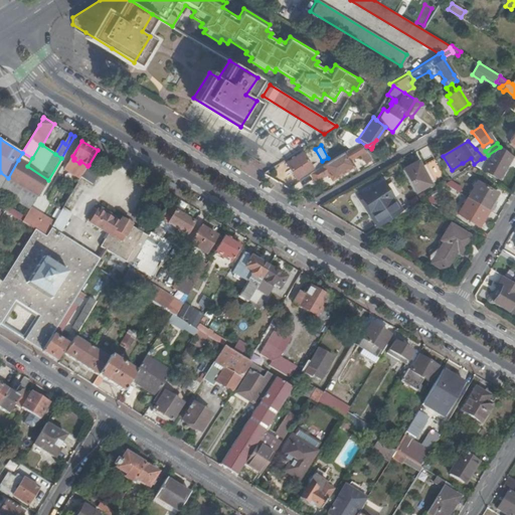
[(485,151),(481,145),(476,149),(484,158),(488,155),(485,151)]
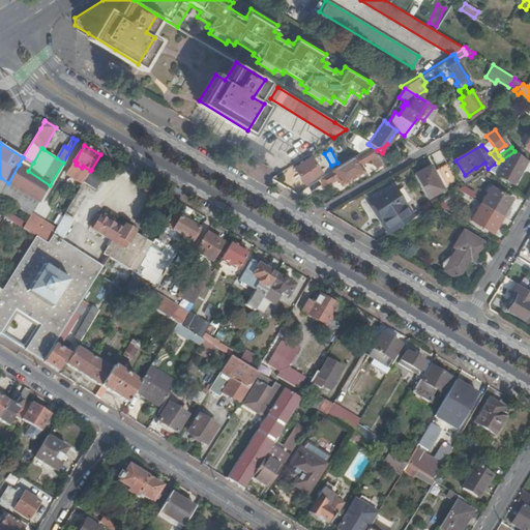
[(385,162),(367,150),(316,178),(321,187),(336,179),(340,184),(362,172),(358,166),(369,159),(375,168),(385,162)]
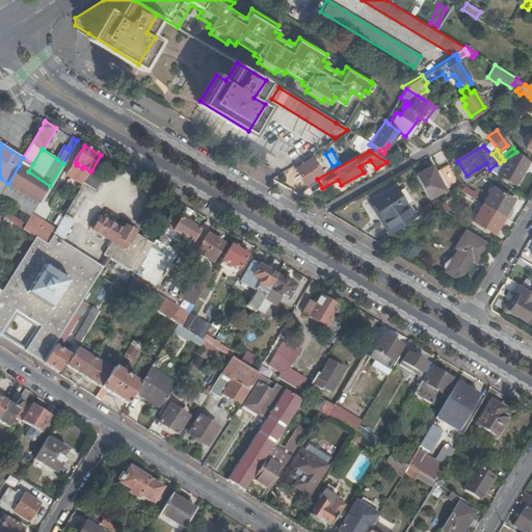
[(504,179),(515,185),(529,161),(519,154),(516,152),(504,160),(504,161),(498,165),(497,164),(489,169),(487,170),(504,179)]
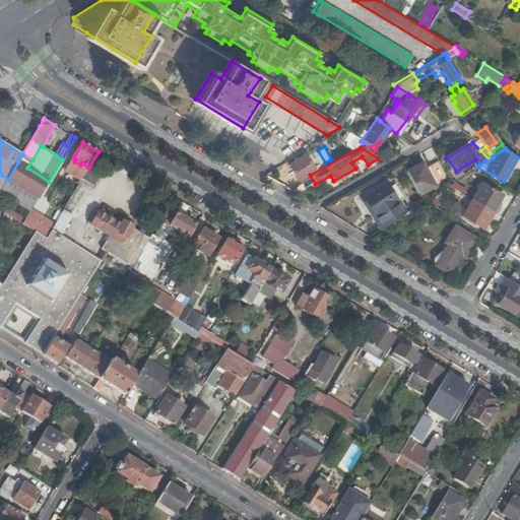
[(22,153),(22,154),(18,161),(27,168),(33,159),(22,153)]
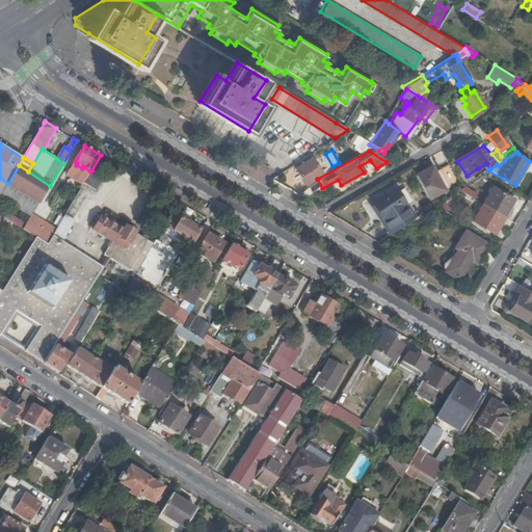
[(306,185),(322,174),(311,157),(294,168),(306,185)]
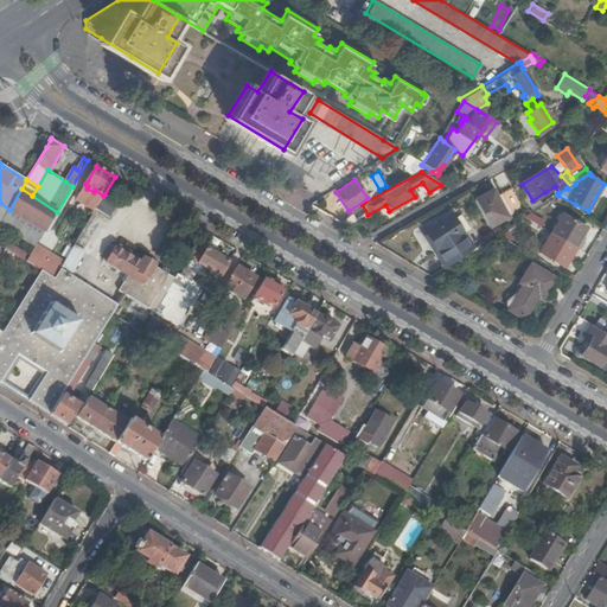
[(491,191),(473,200),(487,227),(524,205),(513,186),(500,195),(504,200),(499,204),(494,197),(491,191)]
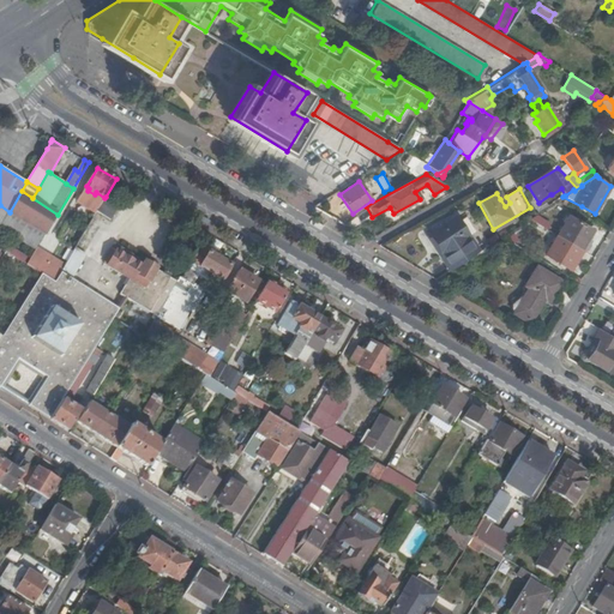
[(32,198),(22,191),(10,212),(25,223),(46,235),(58,215),(32,198)]
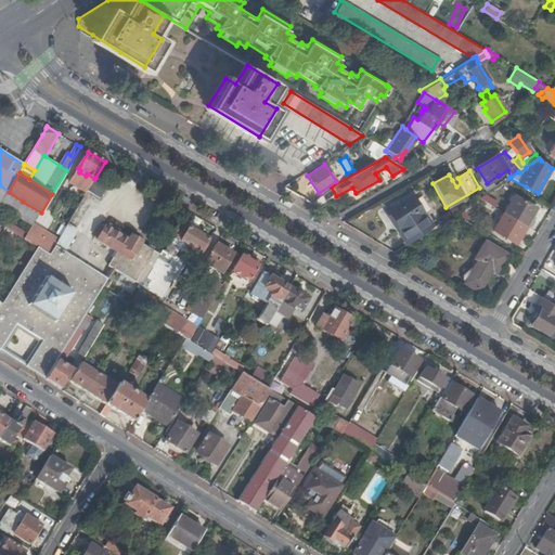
[(95,178),(94,179),(86,194),(99,202),(108,185),(95,178)]
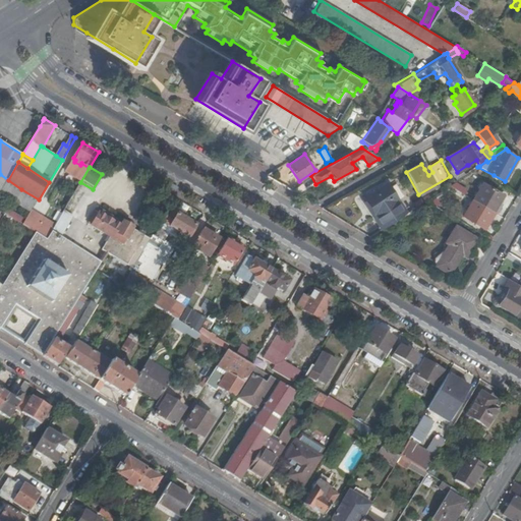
[(21,189),(8,180),(0,192),(0,210),(5,214),(23,225),(26,219),(3,204),(7,197),(31,212),(32,211),(39,199),(21,189)]
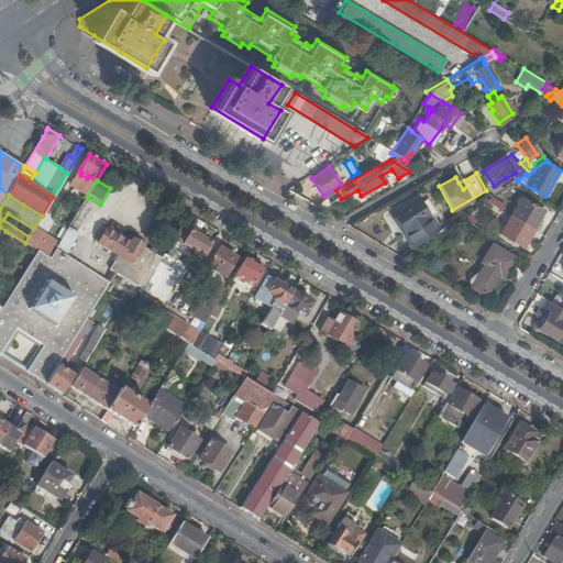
[(403,231),(400,232),(410,249),(444,227),(423,195),(392,213),(403,231)]
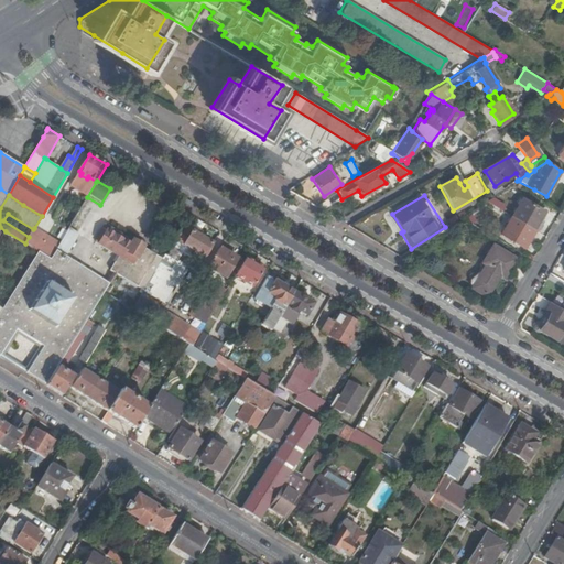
[(494,199),(487,203),(501,212),(505,206),(494,199)]
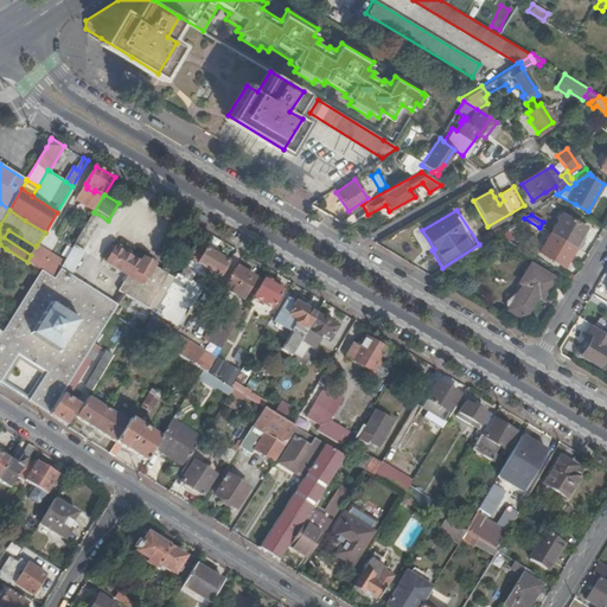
[(585,229),(562,215),(550,234),(573,248),(585,229)]
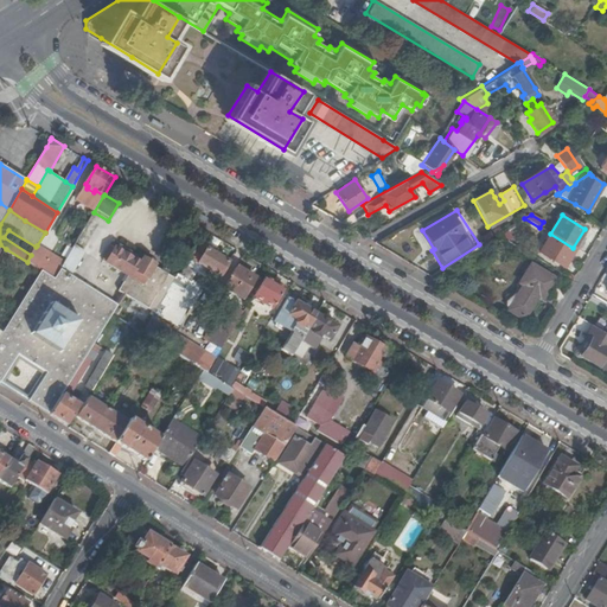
[(100,221),(91,216),(64,262),(61,267),(71,273),(84,251),(82,250),(100,221)]
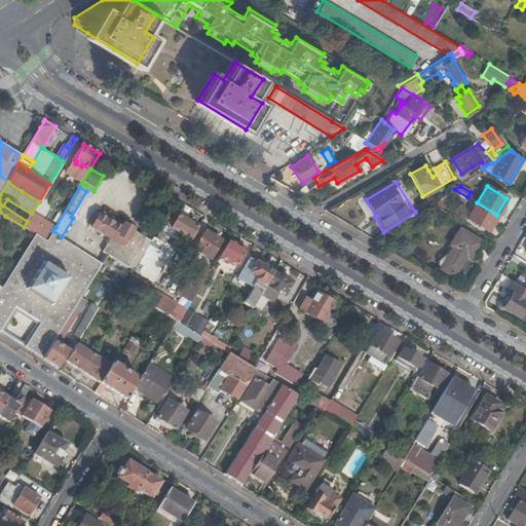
[(161,205),(167,210),(176,198),(167,194),(161,205)]
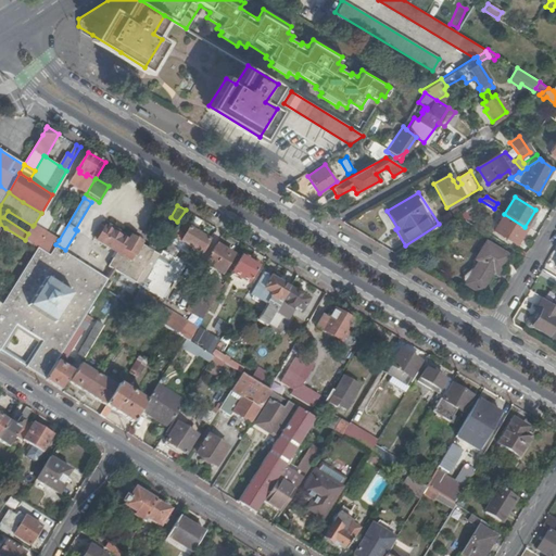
[(539,212),(535,210),(525,227),(528,229),(539,212)]
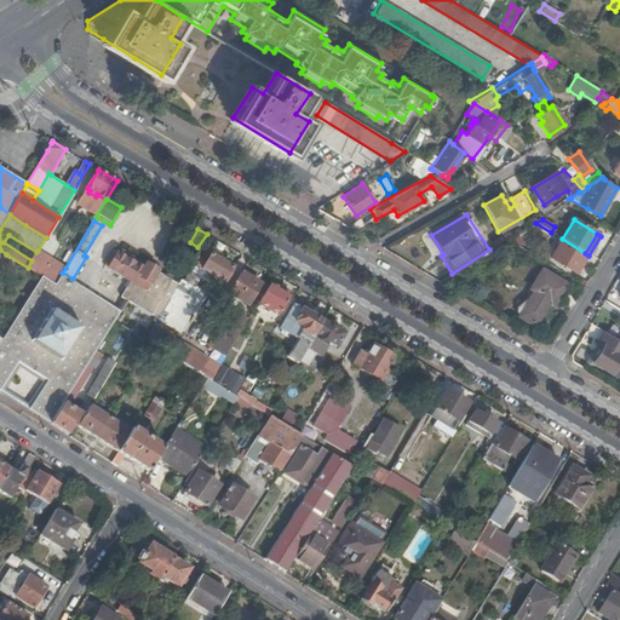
[(562,239),(550,257),(573,271),(585,253),(562,239)]
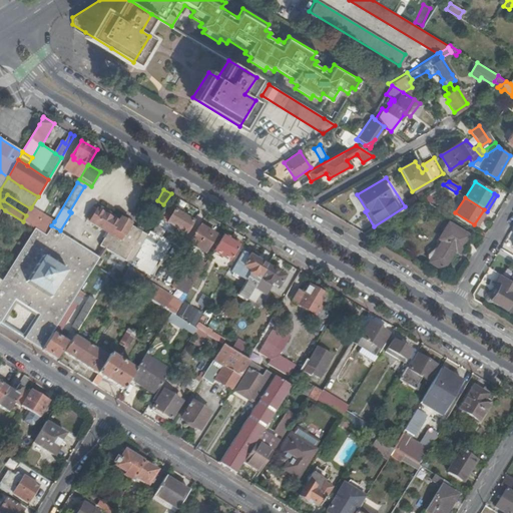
[(108,233),(101,245),(131,264),(148,234),(97,202),(87,219),(108,233)]
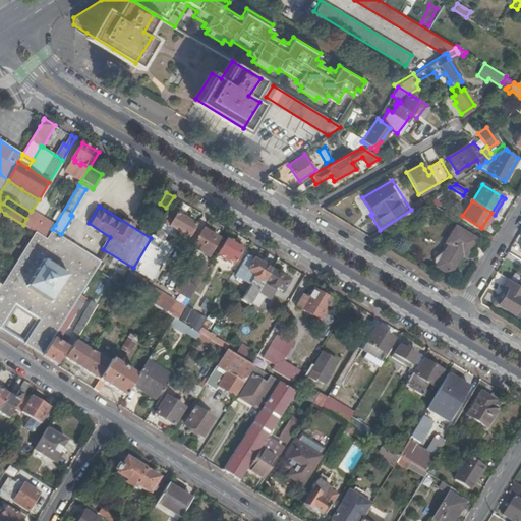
[(26,219),(23,225),(36,232),(46,239),(51,231),(52,229),(55,225),(32,211),(31,212),(26,219)]
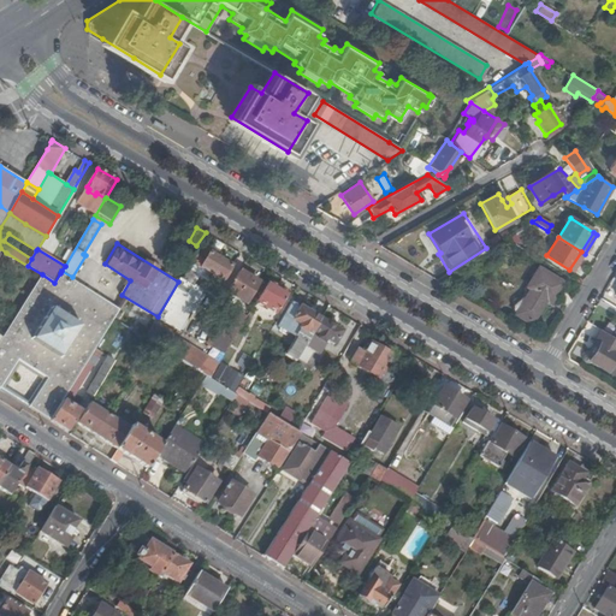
[(195,284),(205,270),(209,272),(213,274),(223,280),(231,266),(209,253),(201,249),(184,278),(195,284)]
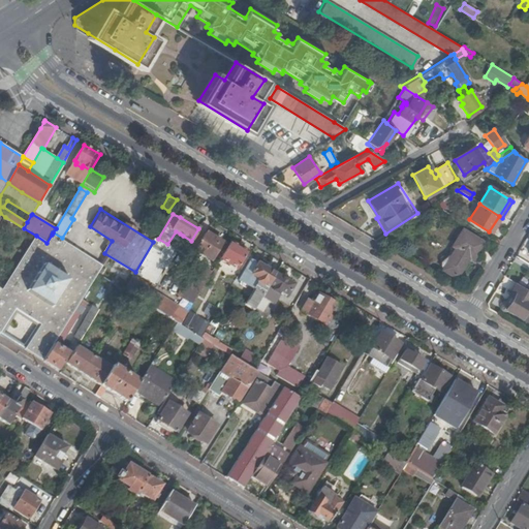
[(502,218),(499,216),(489,231),(493,234),(502,218)]
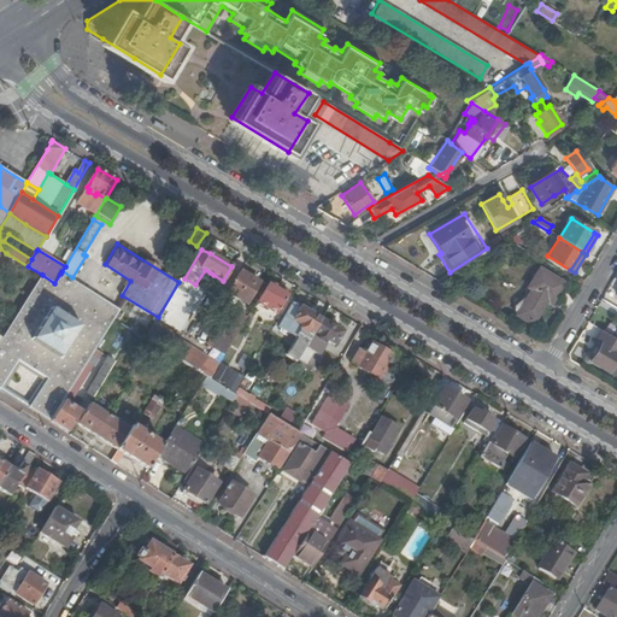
[(546,298),(551,300),(560,283),(540,271),(529,288),(529,289),(523,298),(516,304),(513,306),(513,309),(513,311),(516,313),(530,322),(546,298)]
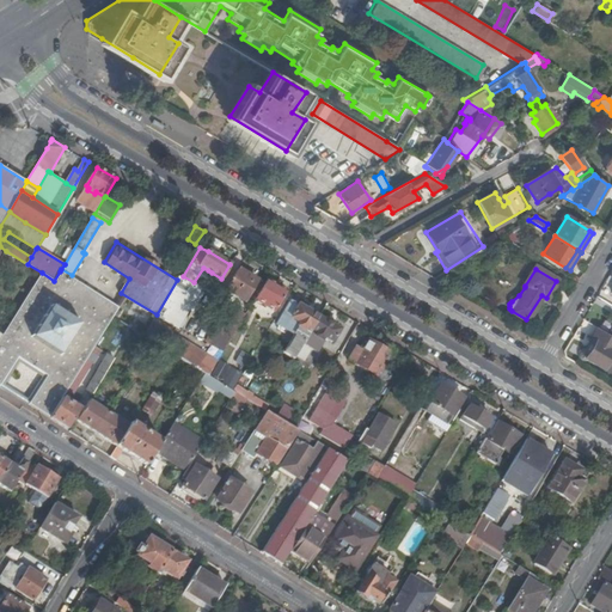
[(258,281),(239,270),(227,289),(245,303),(258,281)]
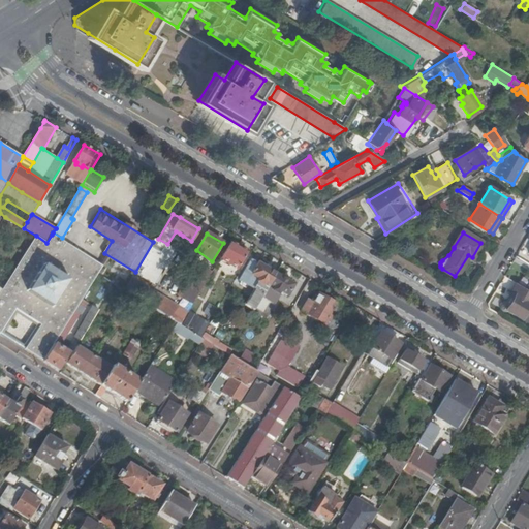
[(52,235),(47,243),(98,275),(102,277),(106,270),(101,268),(102,267),(85,255),(52,235)]
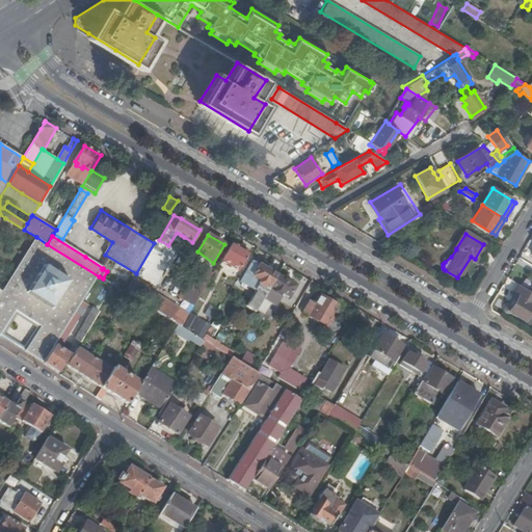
[(47,244),(36,237),(2,292),(0,295),(0,336),(17,311),(19,312),(20,312),(25,315),(34,321),(38,323),(38,325),(41,326),(25,353),(43,365),(54,347),(57,341),(71,320),(72,318),(78,310),(82,302),(99,276),(47,244)]
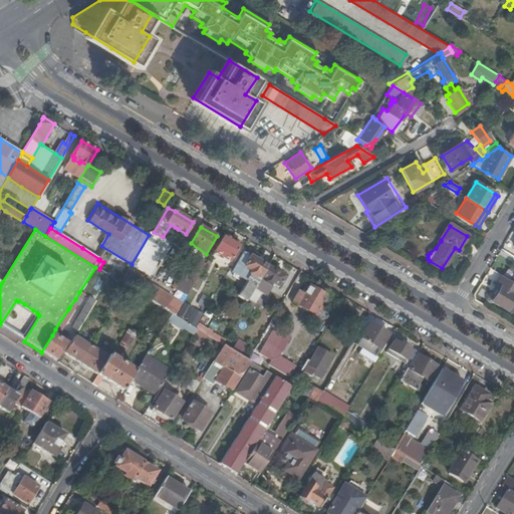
[(225,235),(216,252),(231,261),(241,245),(225,235)]
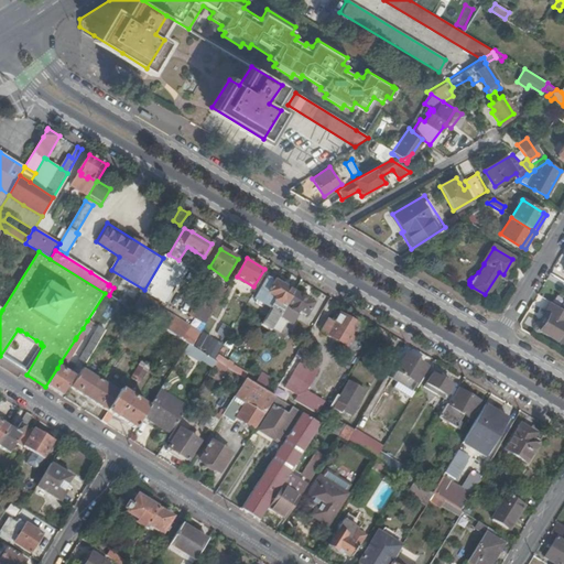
[(271,308),(261,326),(271,332),(294,293),(268,277),(256,299),(271,308)]
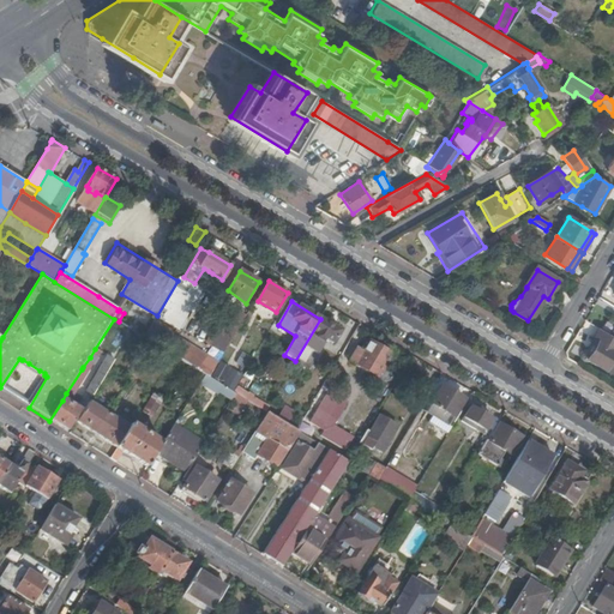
[(223,354),(245,315),(229,306),(206,344),(223,354)]
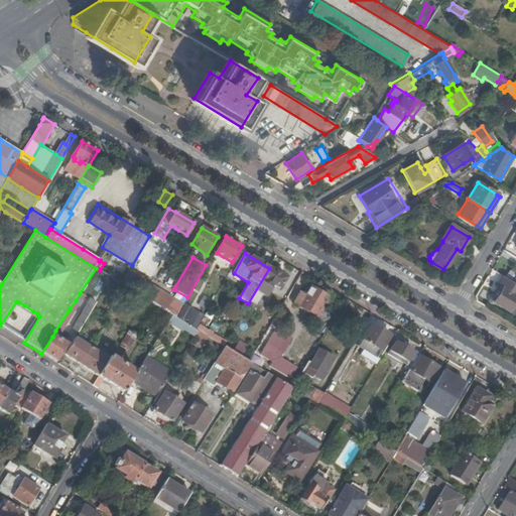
[(286,279),(269,268),(248,303),(248,304),(260,312),(273,289),(271,288),(273,286),(279,290),(286,279)]
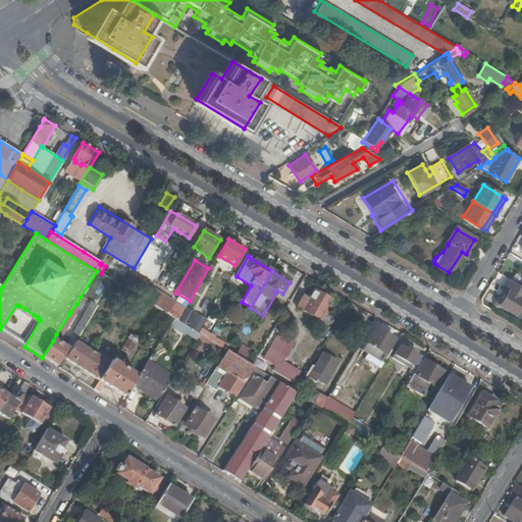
[(129,276),(123,286),(150,303),(157,308),(163,298),(129,276)]
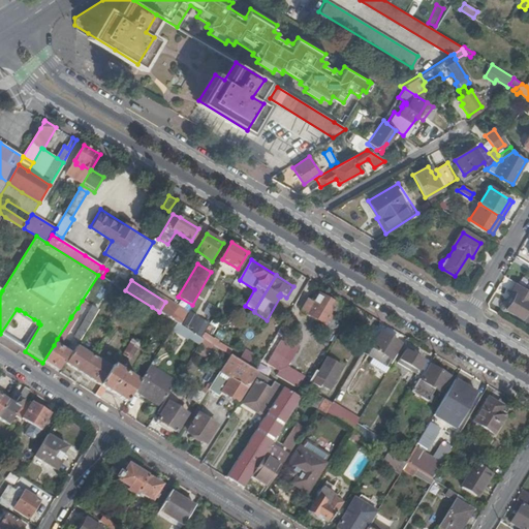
[(506,309),(522,318),(528,306),(528,291),(519,286),(514,293),(516,296),(506,309)]
